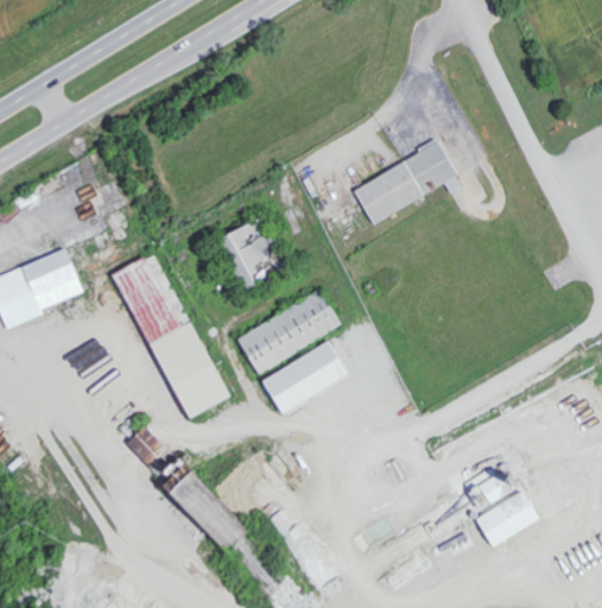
[(354,187),(373,223),(433,190),(432,188),(457,175),(439,141),(354,187)]
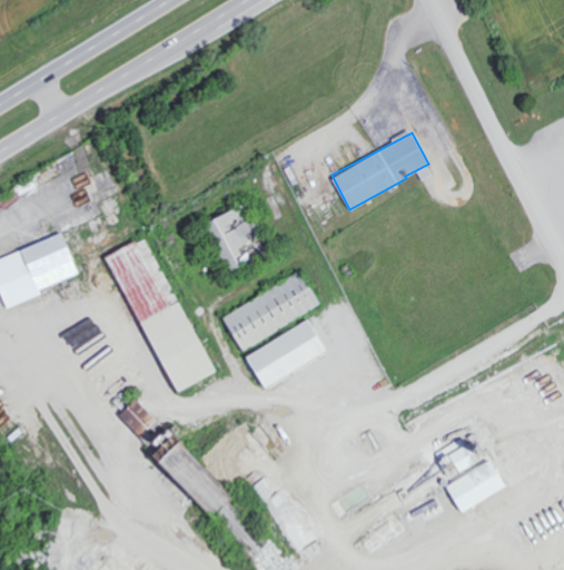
[(207,220),(227,271),(255,259),(248,243),(258,238),(245,205),(207,220)]
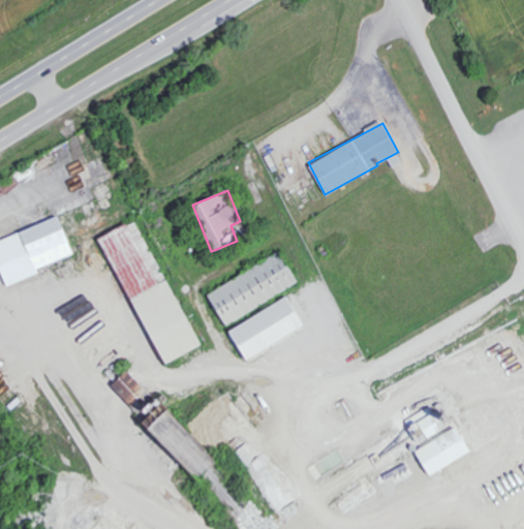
[(0,275),(4,286),(38,274),(36,268),(73,254),(59,216),(0,238),(0,275)]
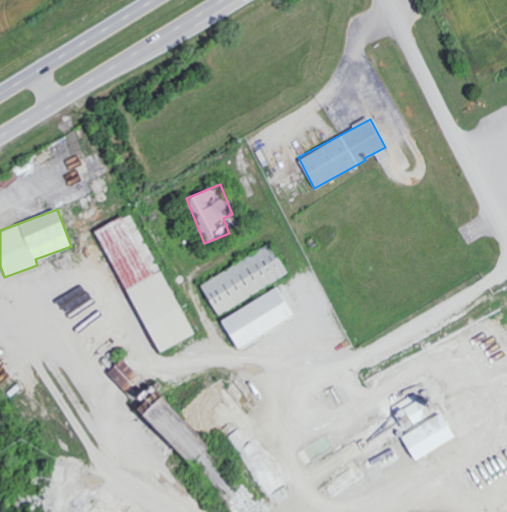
[(194,335),(130,212),(95,231),(159,353),(194,335)]
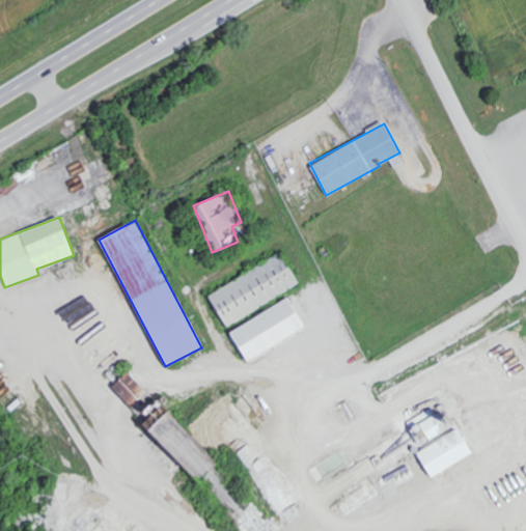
[(299,284),(281,252),(205,295),(223,327),(299,284)]
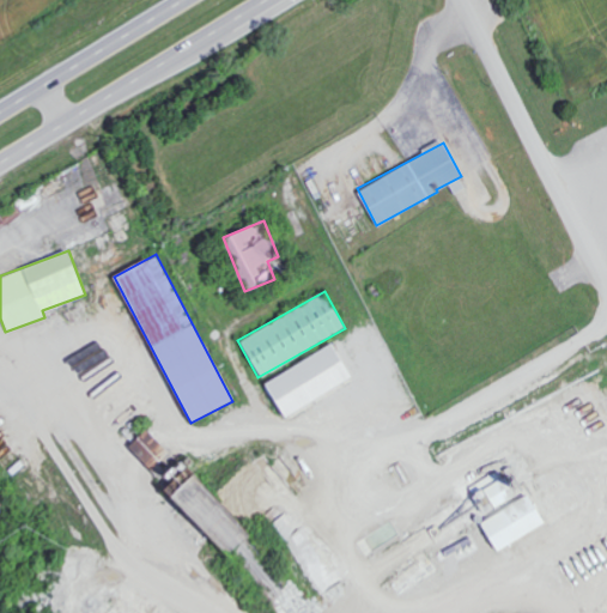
[(265,383),(284,418),(353,378),(333,344),(265,383)]
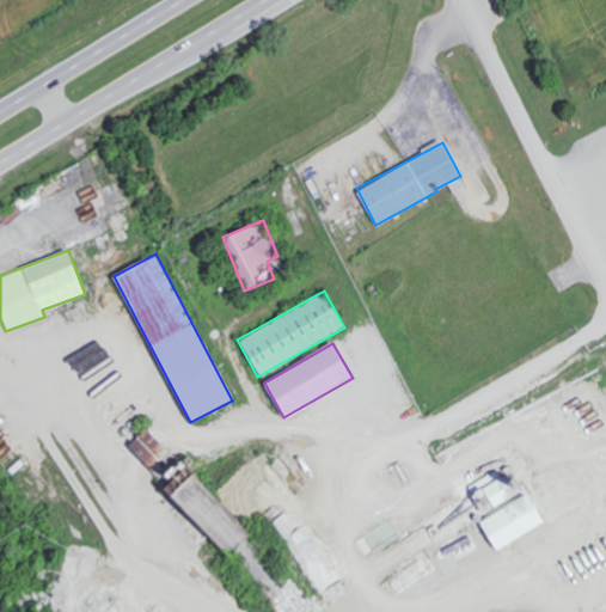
[(176,457),(146,429),(128,447),(158,476),(176,457)]
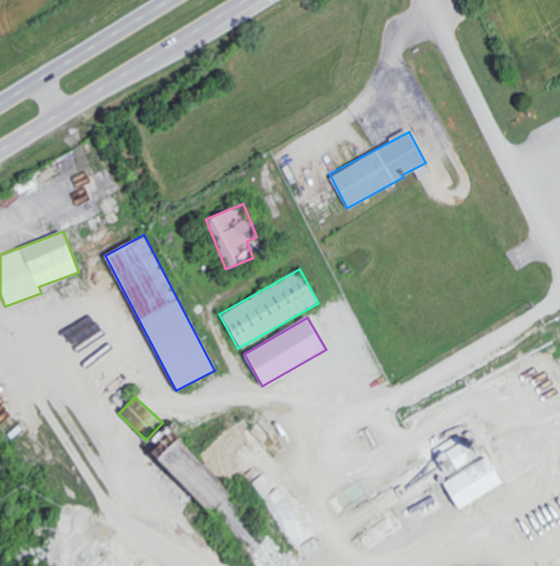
[(458,469),(478,458),(468,440),(448,450),(458,469)]
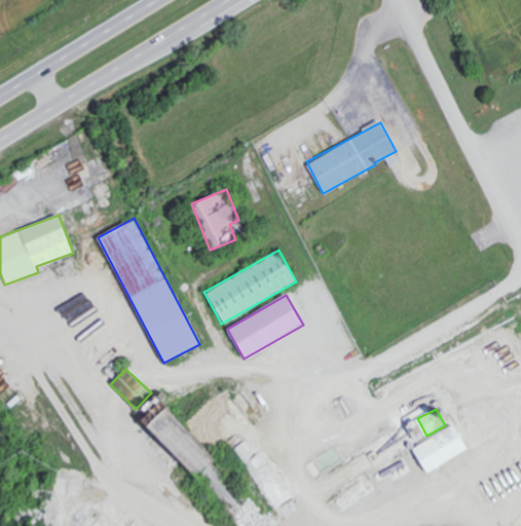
[(423,473),(469,452),(457,425),(412,446),(423,473)]
